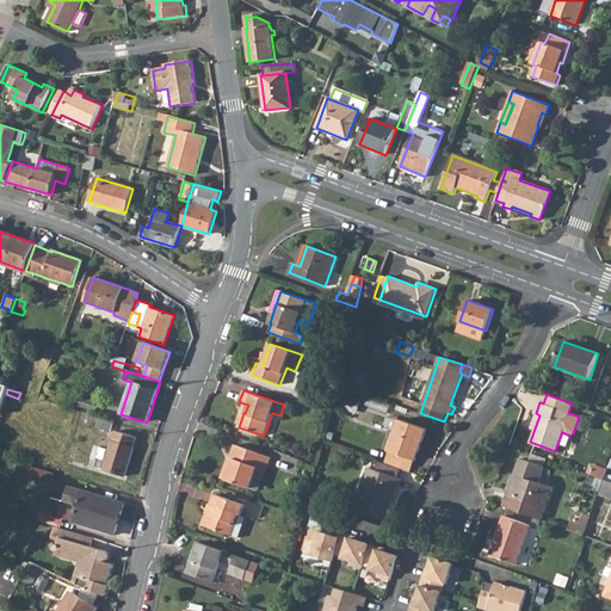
[(79,407),(96,412),(99,402),(82,397),(79,407)]
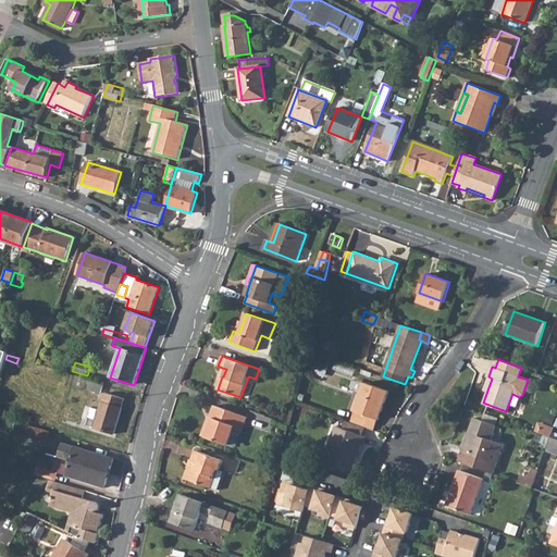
[(87,390),(100,394),(103,384),(90,381),(87,390)]
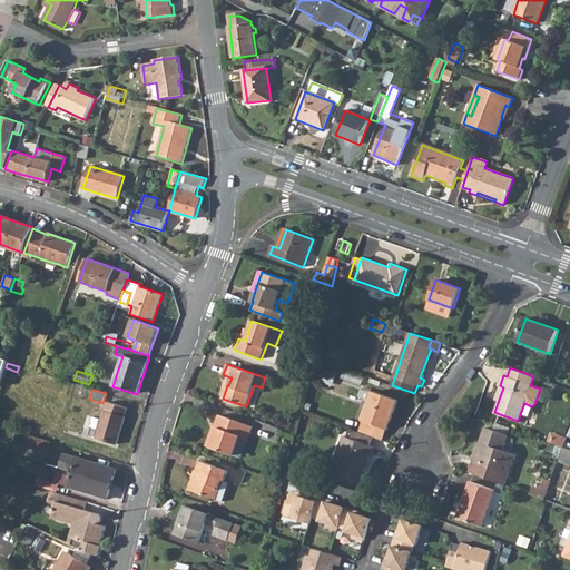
[(363,421),(387,430),(397,401),(374,392),(363,421)]
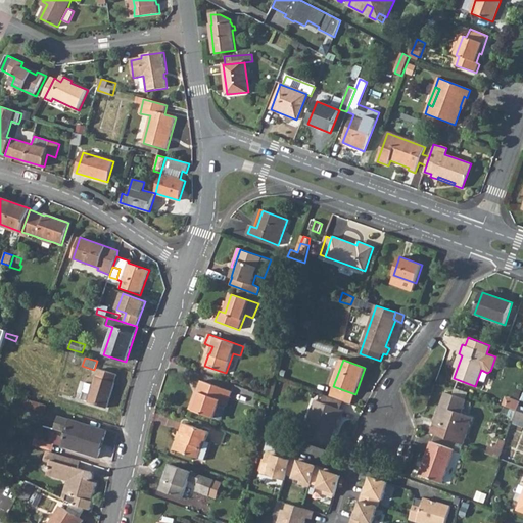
[(83,399),(106,408),(115,383),(113,382),(115,375),(98,370),(93,386),(88,384),(83,399)]
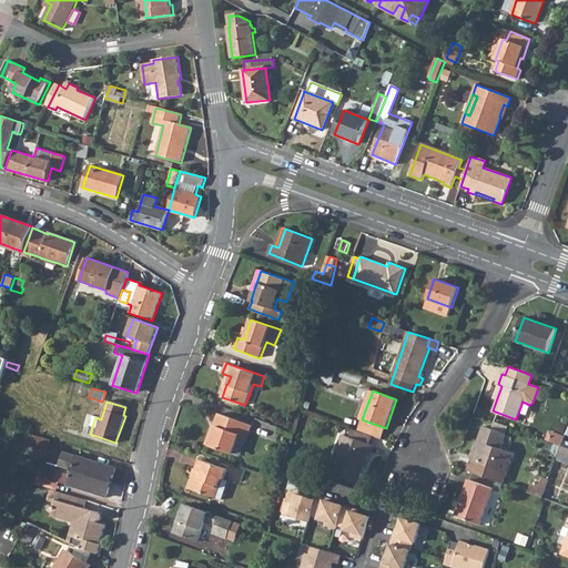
[(239,457),(242,456),(252,426),(221,415),(210,446),(239,457)]
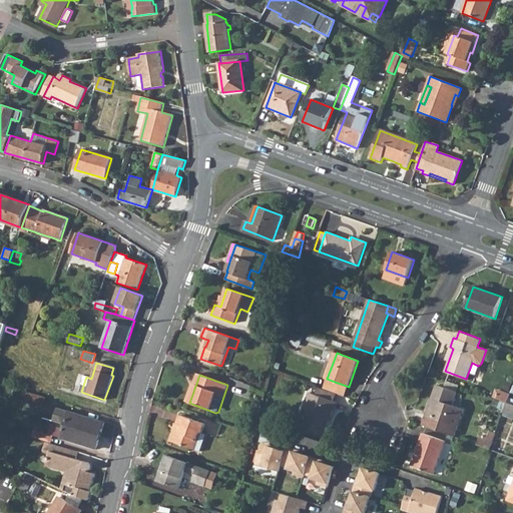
[(349,387),(327,379),(324,390),(345,397),(349,387)]
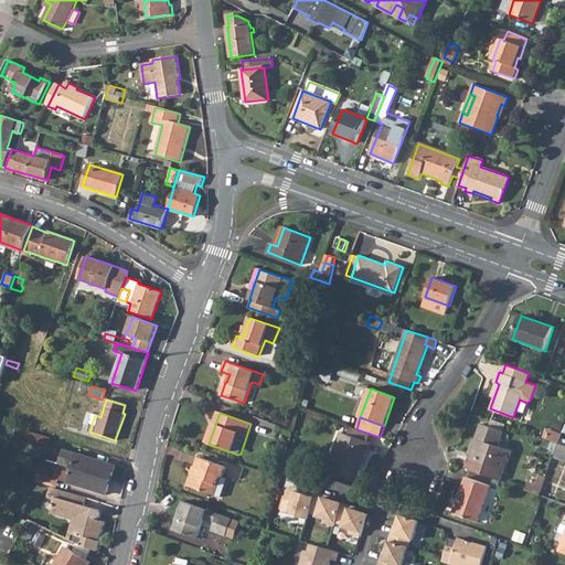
[(286,427),(292,429),(295,422),(287,419),(286,427)]
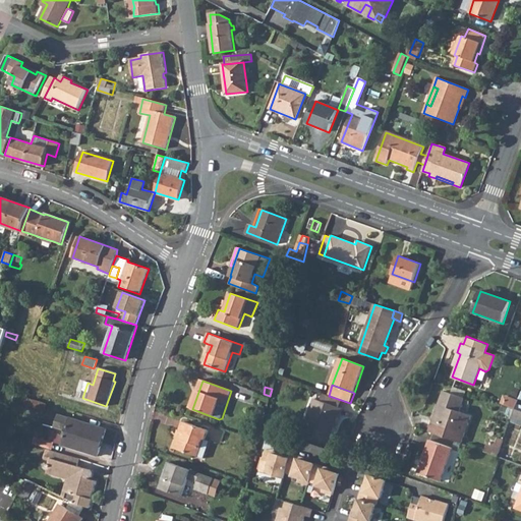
[(428,432),(460,444),(469,416),(459,413),(464,399),(444,391),(428,432)]
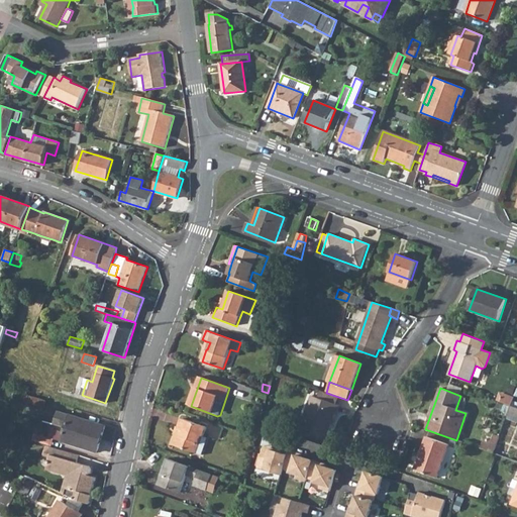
[(21,401),(43,409),(45,402),(23,394),(21,401)]
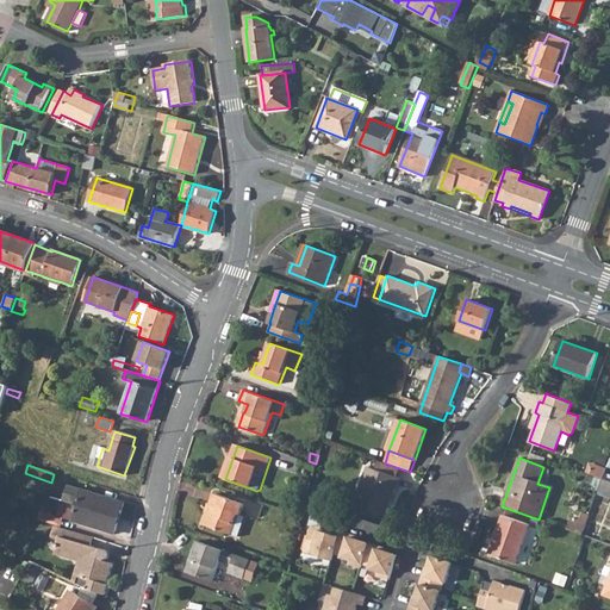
[(361,485),(367,486),(372,470),(367,467),(361,485)]
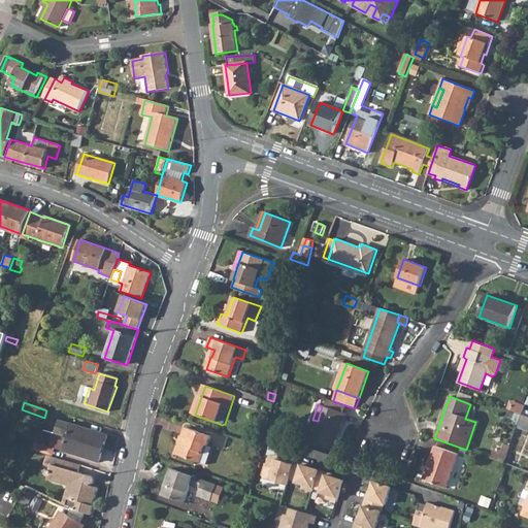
[(312,420),(306,438),(333,449),(342,421),(345,422),(348,416),(322,406),(318,421),(312,420)]
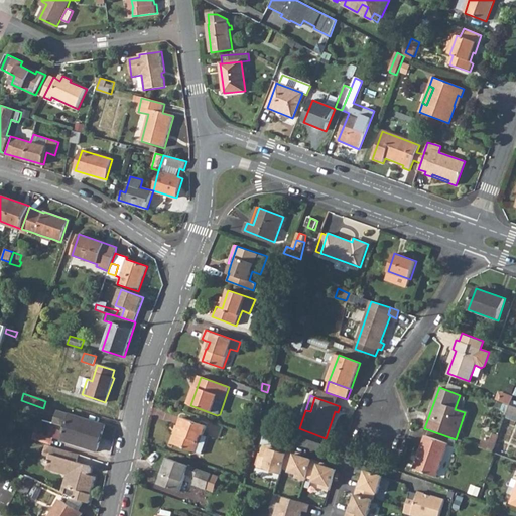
[(507,413),(515,416),(515,407),(510,405),(507,413)]
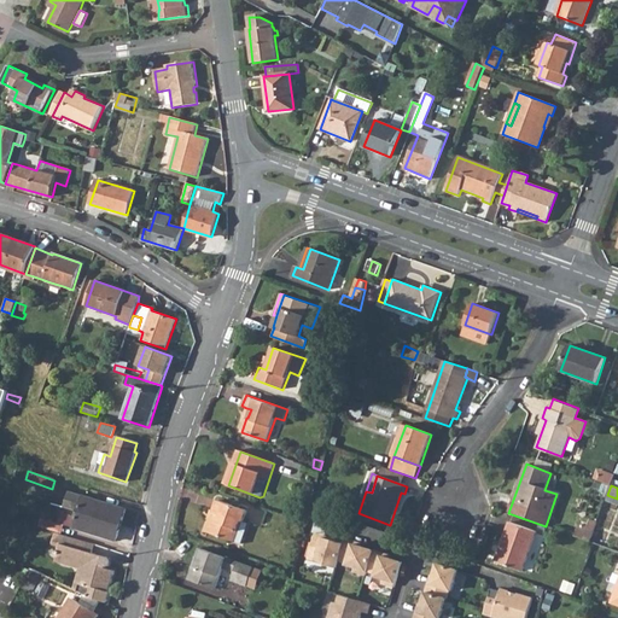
[(76,512),(77,512),(122,525),(127,511),(69,491),(65,502),(79,506),(76,512)]
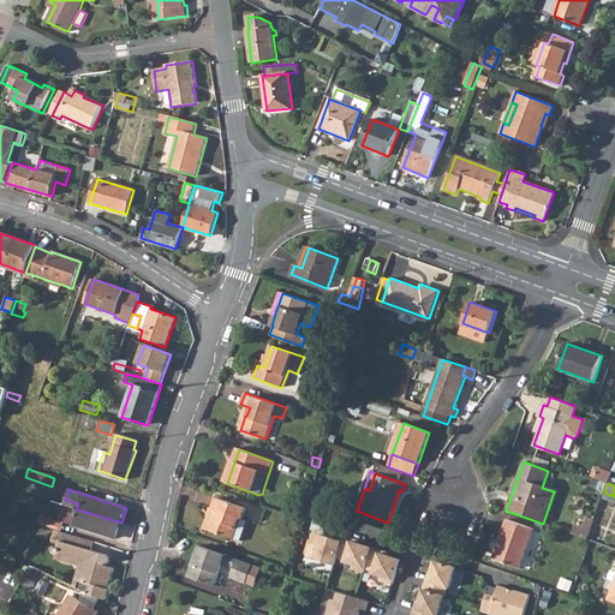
[(206,529),(239,541),(246,521),(242,519),(245,509),(216,499),(206,529)]
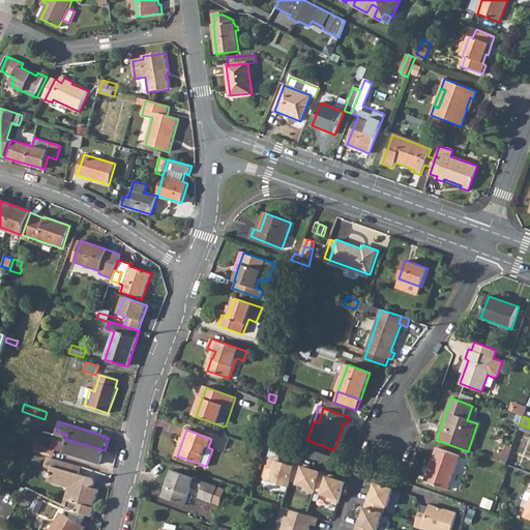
[(65,439),(64,444),(53,440),(51,448),(99,465),(105,450),(66,439),(65,439)]
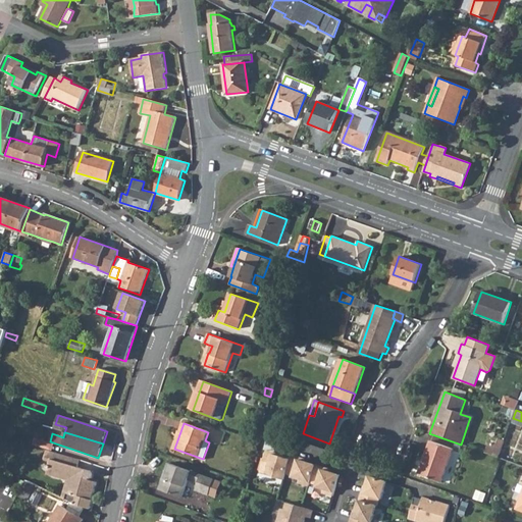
[(53,452),(55,444),(50,441),(36,437),(34,446),(35,446),(47,450),(53,452)]
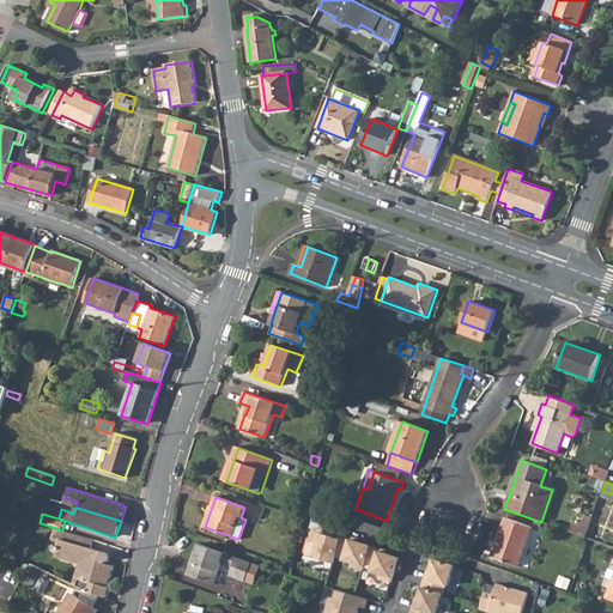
[(492,557),(517,566),(532,528),(505,519),(492,557)]
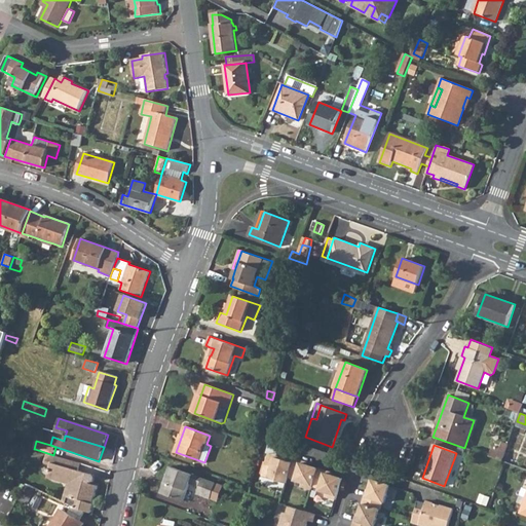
[(489,457),(501,461),(505,452),(492,447),(489,457)]
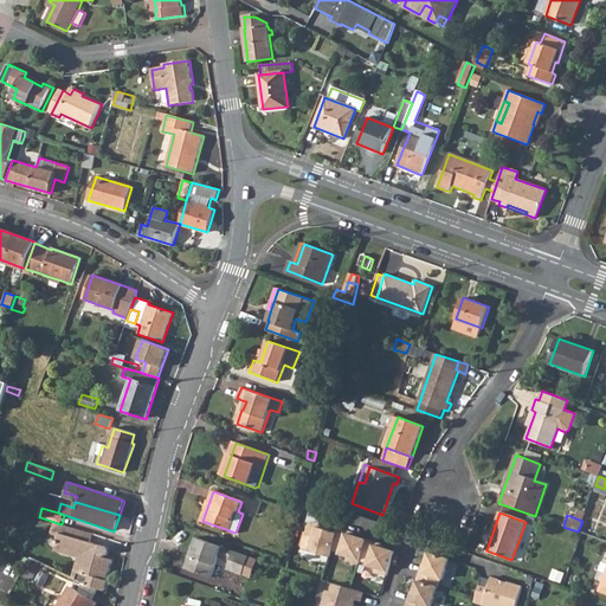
[(55,522),(51,534),(58,536),(55,550),(77,558),(71,579),(90,587),(105,591),(108,581),(107,581),(113,560),(103,558),(103,556),(105,555),(108,554),(109,552),(108,549),(107,547),(90,543),(92,534),(62,524),(55,522)]
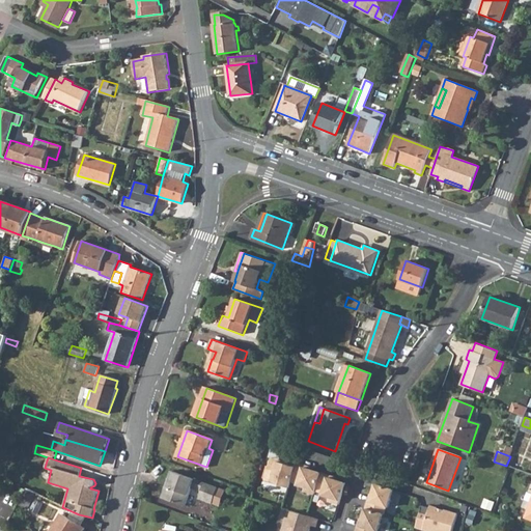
[(289,488),(291,483),(296,468),(279,463),(278,465),(272,463),(267,480),(272,482),(272,483),(289,488)]
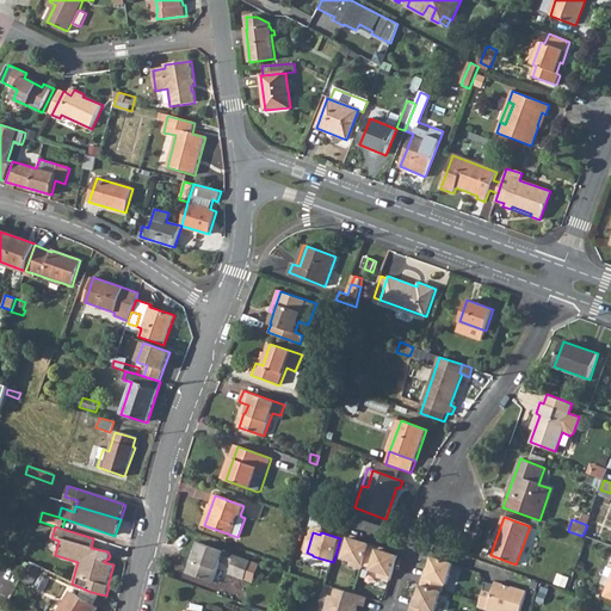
[(335,556),(356,563),(355,566),(362,569),(364,566),(370,544),(358,541),(355,539),(356,536),(349,534),(343,532),(340,538),(335,556)]
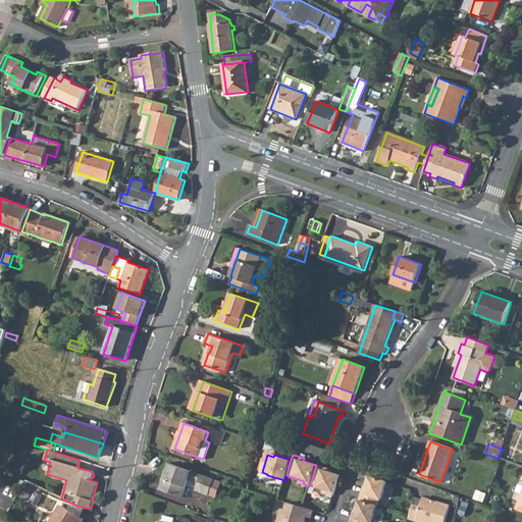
[(161,490),(181,499),(189,480),(198,483),(195,490),(208,494),(214,480),(170,464),(161,490)]
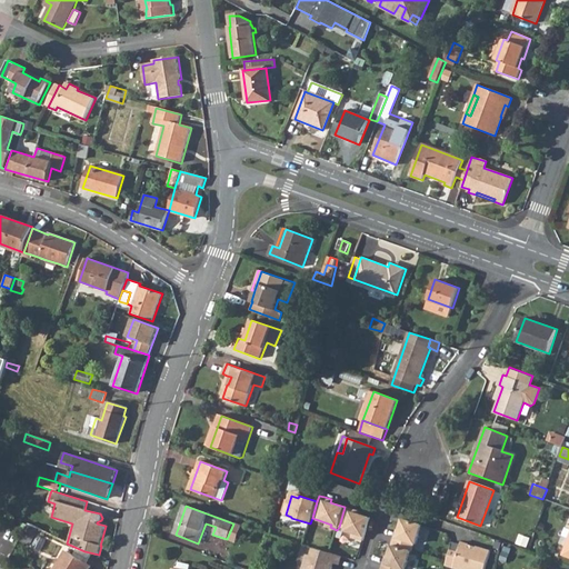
[(339,527),(346,529),(346,531),(353,533),(352,538),(363,541),(371,518),(359,515),(352,512),(352,510),(349,508),(345,507),(339,527)]
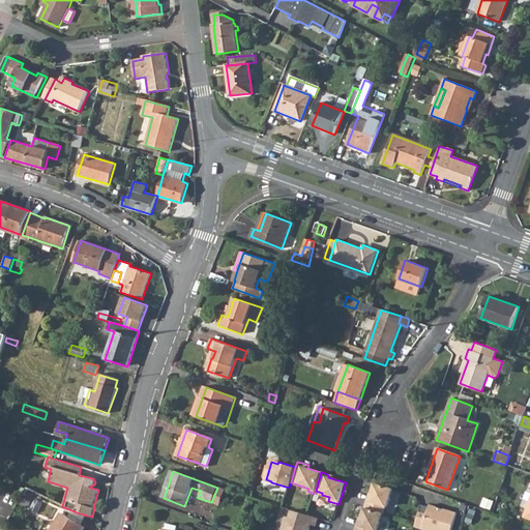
[(365,508),(383,513),(384,514),(386,506),(388,506),(394,490),(377,484),(376,487),(371,501),(369,500),(365,508)]
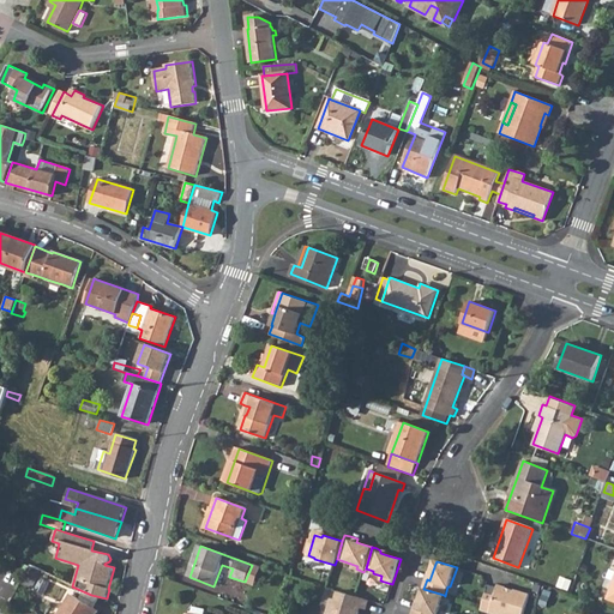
[(13,599),(20,602),(29,587),(31,588),(41,571),(30,566),(25,575),(13,599)]
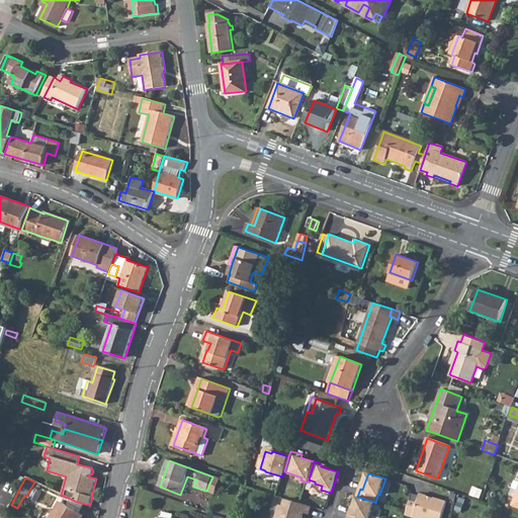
[(482,499),(485,491),(472,487),(469,495),(482,499)]
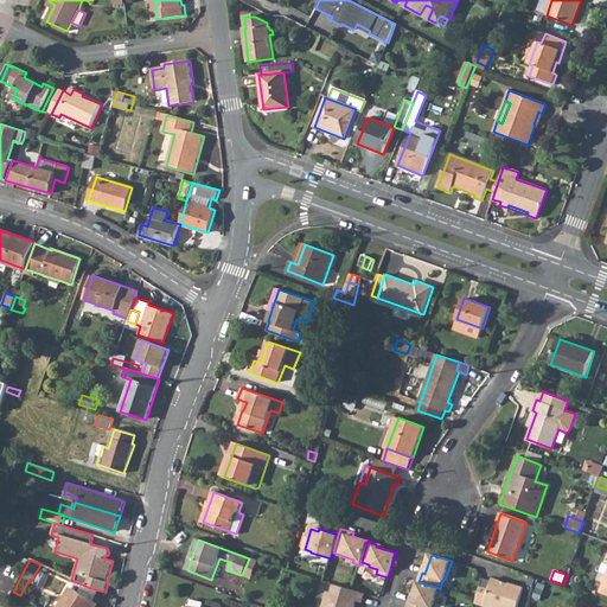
[(517,606),(523,589),(493,579),(492,585),(483,581),(481,582),(475,601),(475,602),(486,606),(517,606)]
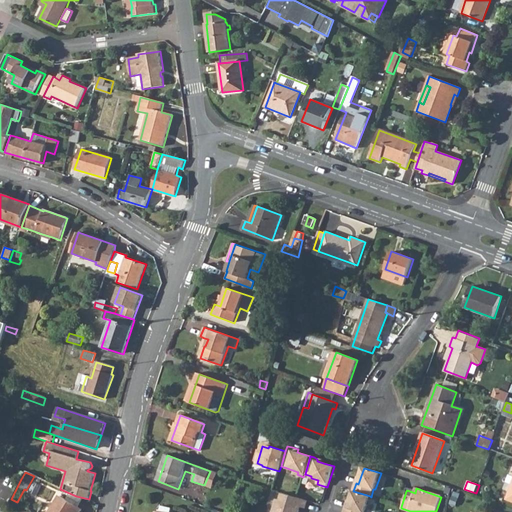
[(343,511),(362,511),(363,511),(364,511),(370,496),(353,491),(349,507),(345,506),(344,510),(343,511)]
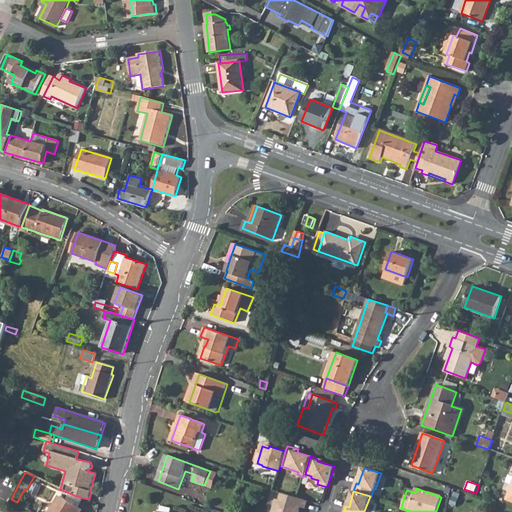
[(272,511),(299,511),(301,508),(305,509),(306,505),(308,501),(297,498),(282,493),(280,501),(277,500),(272,511)]
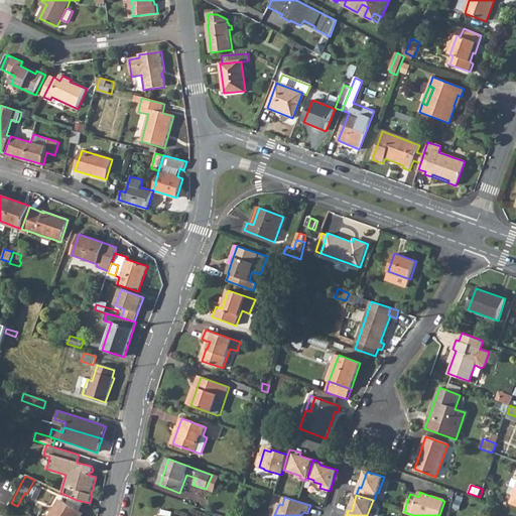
[(49,515),(80,515),(82,514),(59,500),(49,515)]
